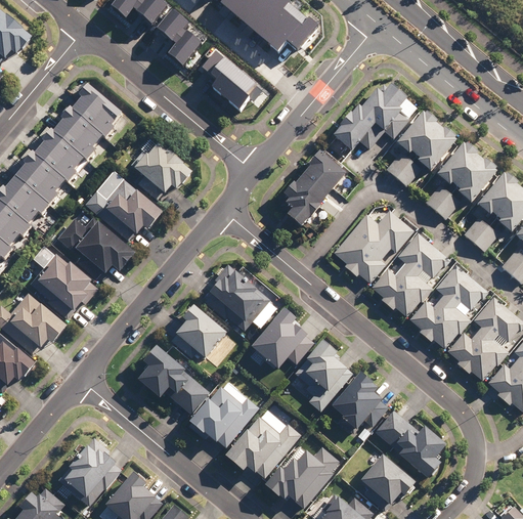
[(128,14),(136,5),(155,22),(171,2),(169,0),(115,0),(114,2),(128,14)]
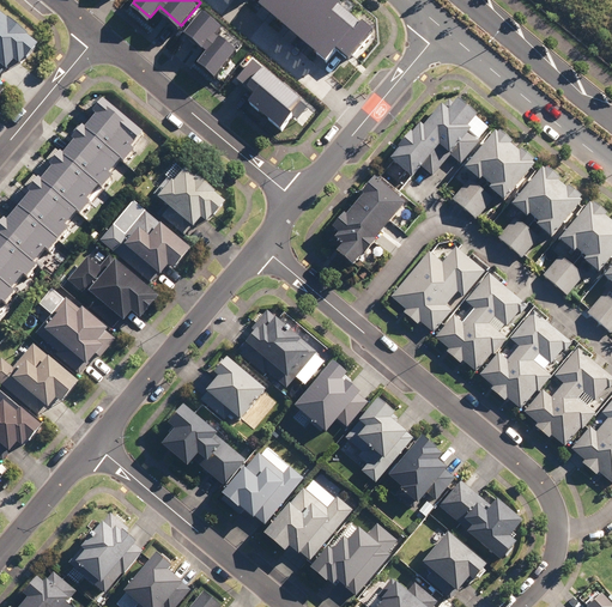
[(255,0),(328,61),(339,48),(352,59),(379,28),(345,0),(255,0)]
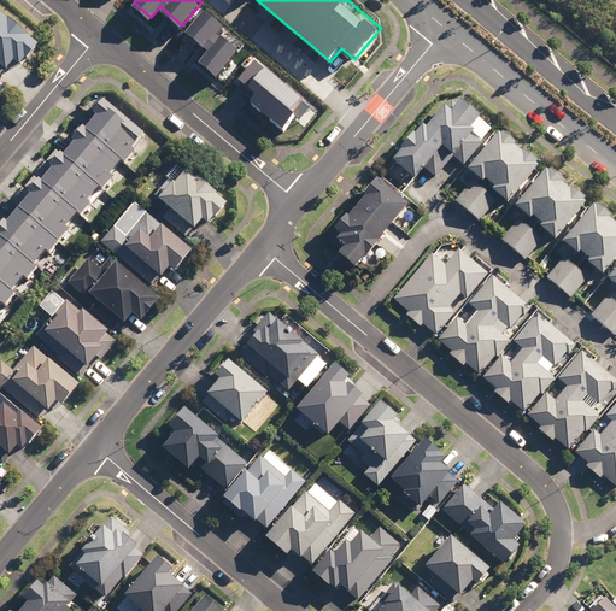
[(218,74),(241,47),(218,29),(224,22),(206,7),(187,30),(210,48),(200,59),(218,74)]
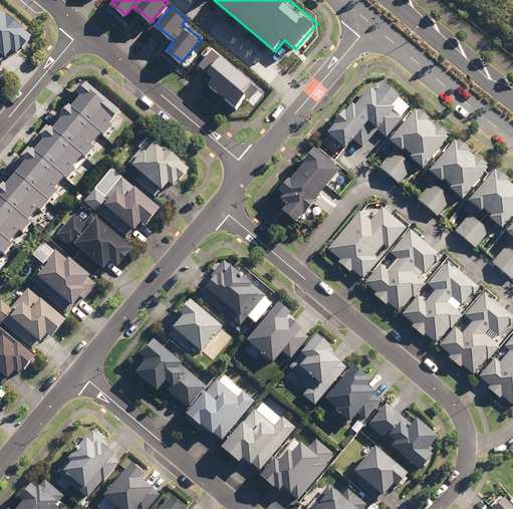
[(32,35),(0,9),(0,61),(11,48),(18,54),(32,35)]
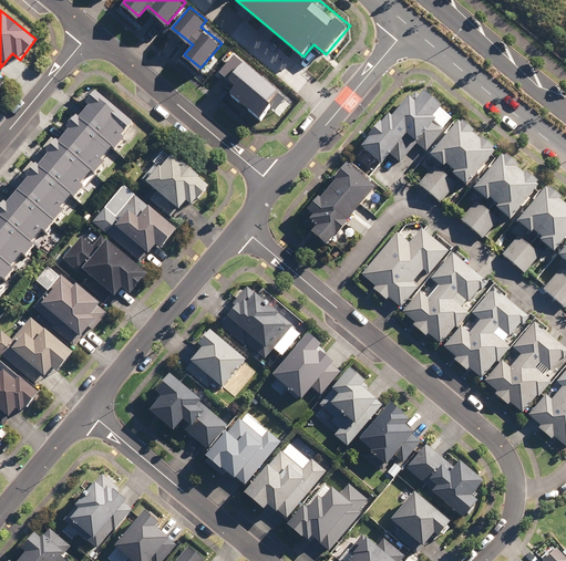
[(232,89),(261,114),(284,90),(235,49),(216,70),(234,85),(232,89)]
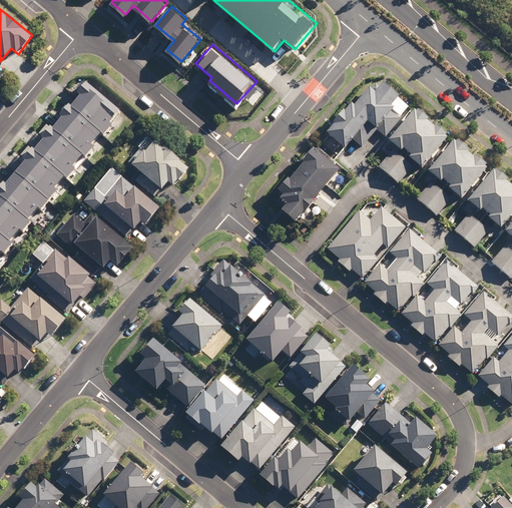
[(119,109),(80,75),(71,85),(80,93),(0,185),(0,251),(1,251),(3,254),(12,243),(9,241),(19,229),(22,231),(31,220),(28,218),(38,207),(39,209),(57,188),(53,185),(62,175),(66,179),(75,168),(70,164),(80,153),(84,156),(92,146),(90,144),(100,132),(103,134),(111,125),(108,122),(119,109)]
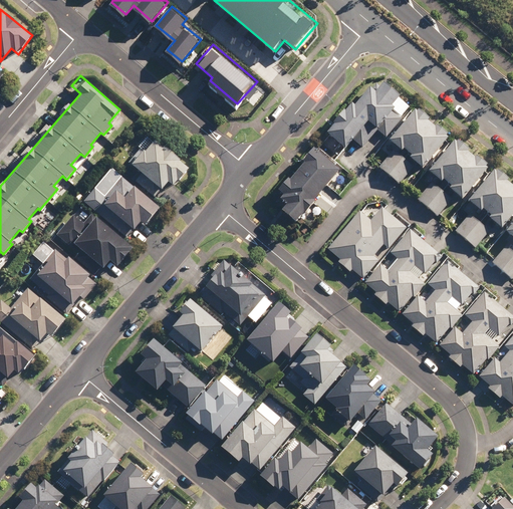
[(383,132),(377,126),(395,106),(392,103),(399,95),(383,82),(374,90),(370,86),(353,103),(351,101),(332,119),(335,122),(326,131),(333,138),(328,142),(336,150),(341,145),(344,148),(353,137),(363,145),(370,137),(375,141),(383,132)]
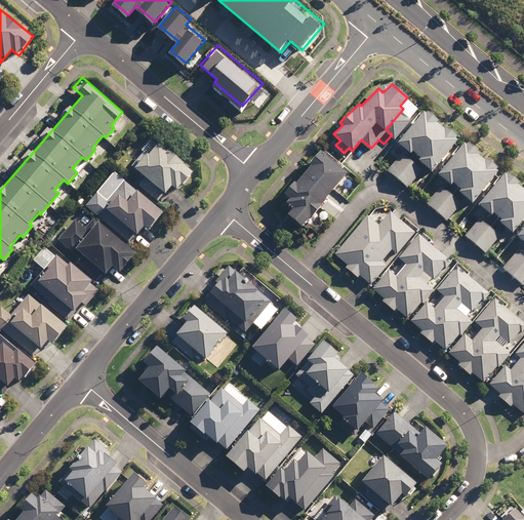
[(416,162),(418,160),(433,172),(460,137),(445,124),(443,127),(437,122),(439,119),(425,109),(398,143),(410,152),(408,155),(402,150),(387,169),(407,186),(422,167),(416,162)]
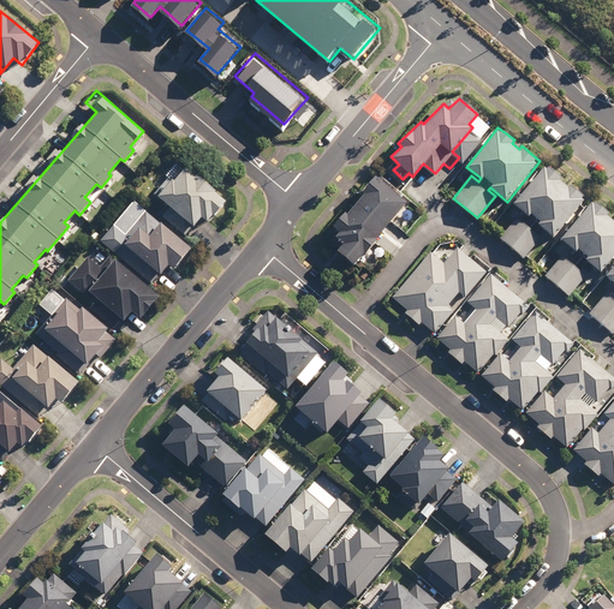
[(226,201),(173,159),(160,175),(165,180),(153,195),(166,206),(161,212),(188,233),(201,218),(208,222),(226,201)]
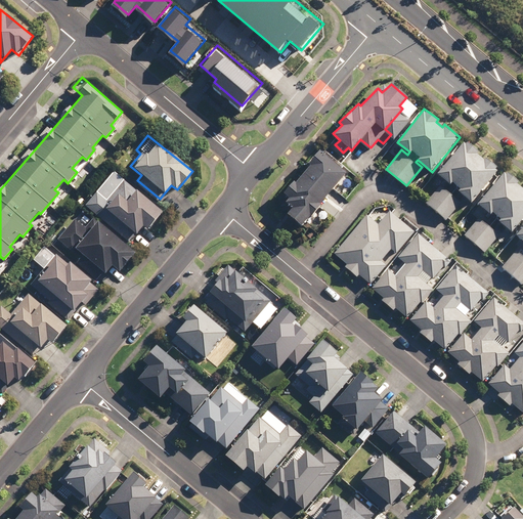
[(454,196),(458,191),(470,202),(496,170),(495,168),(496,167),(486,158),(484,159),(464,141),(436,173),(439,175),(435,180),(438,183),(424,201),(445,219),(462,202),(454,196)]
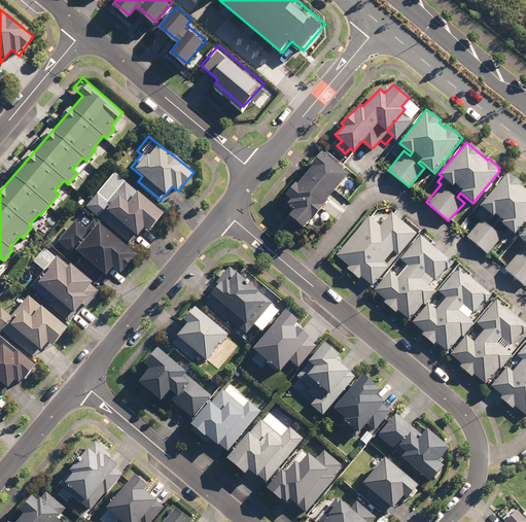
[(322,204),(349,171),(320,148),(308,163),(311,166),(301,179),(299,178),(287,194),(290,197),(285,204),(292,210),(288,215),(306,230),(324,206),(322,204)]
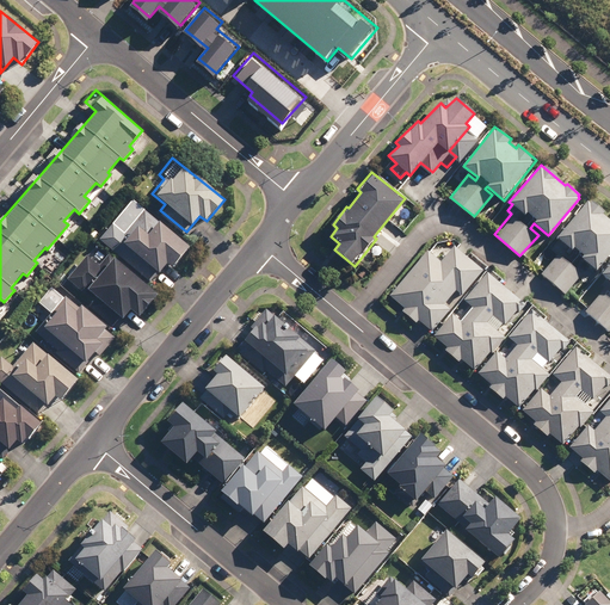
[(190,246),(135,196),(99,234),(152,282),(168,264),(171,266),(190,246)]
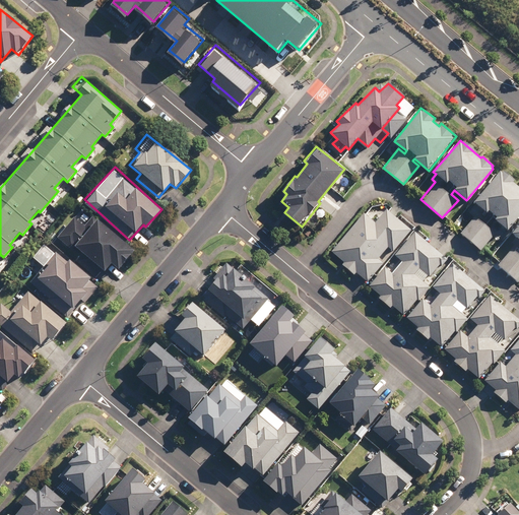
[(479,249),(498,229),(503,234),(507,229),(508,230),(518,216),(518,188),(511,181),(513,179),(503,170),(473,202),(479,207),(459,231),(479,249)]
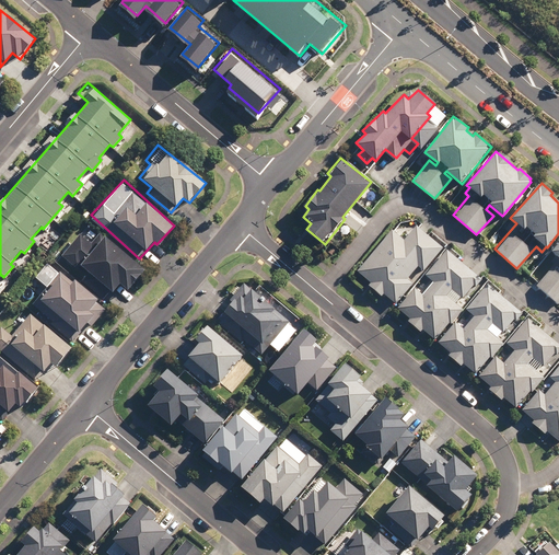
[(406,238),(394,228),(358,270),(371,281),(368,285),(381,296),(383,292),(394,301),(414,279),(409,276),(419,264),(424,268),(444,244),(418,222),(406,238)]
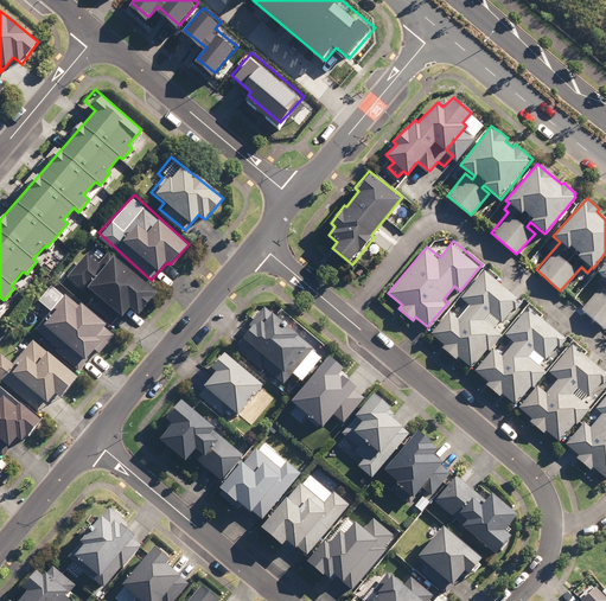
[(157,293),(108,250),(99,261),(88,253),(70,273),(84,286),(87,283),(97,292),(89,302),(112,323),(119,314),(122,317),(129,309),(136,315),(157,293)]
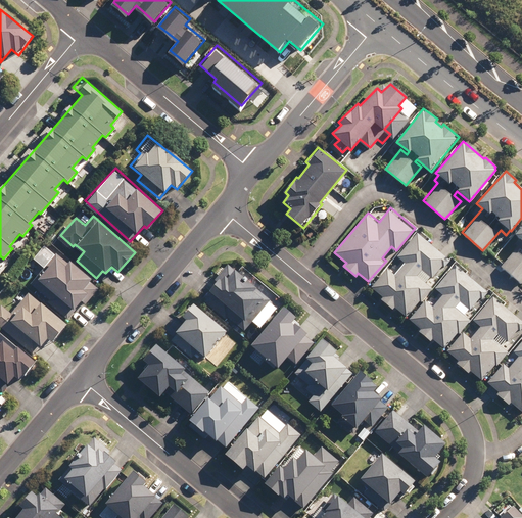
[(521,223),(514,234),(521,239),(501,265),(521,281),(521,223)]
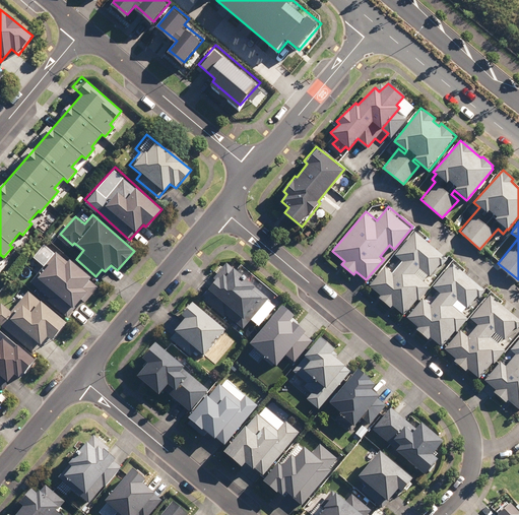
[(449,257),(415,229),(394,253),(401,259),(393,269),(386,263),(369,282),(381,293),(379,295),(389,304),(391,302),(404,312),(418,296),(419,298),(431,285),(417,273),(423,267),(431,274),(442,262),(443,264),(449,257)]
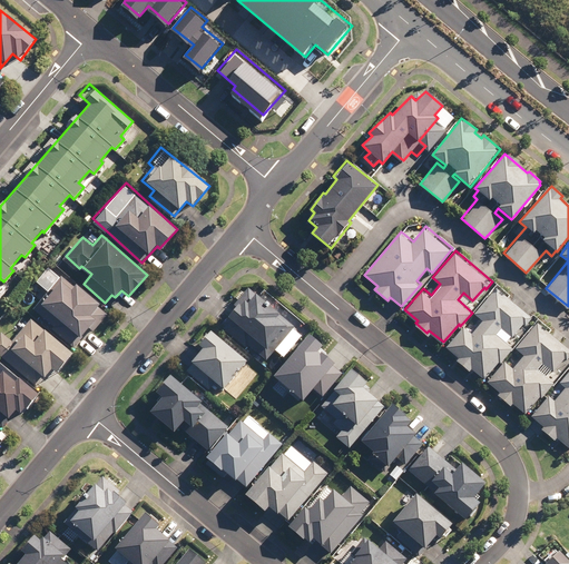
[(99,304),(61,274),(32,309),(76,344),(96,319),(90,316),(99,304)]
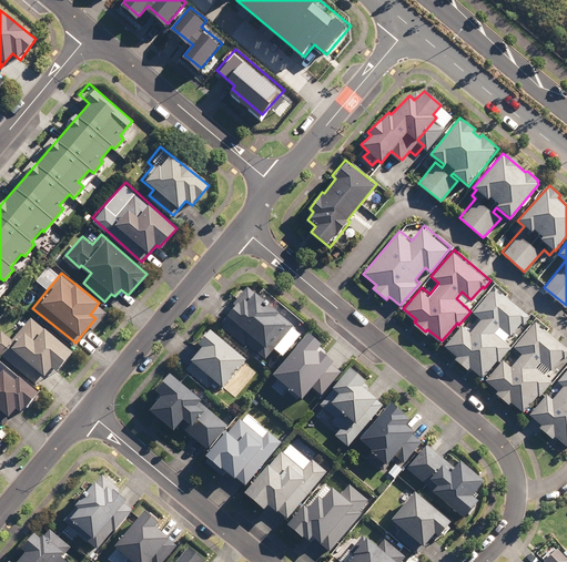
[(225,317),(220,324),(244,344),(246,340),(267,357),(283,337),(290,343),(297,333),(277,315),(280,312),(246,285),(234,300),(236,303),(231,309),(222,302),(215,309),(225,317)]
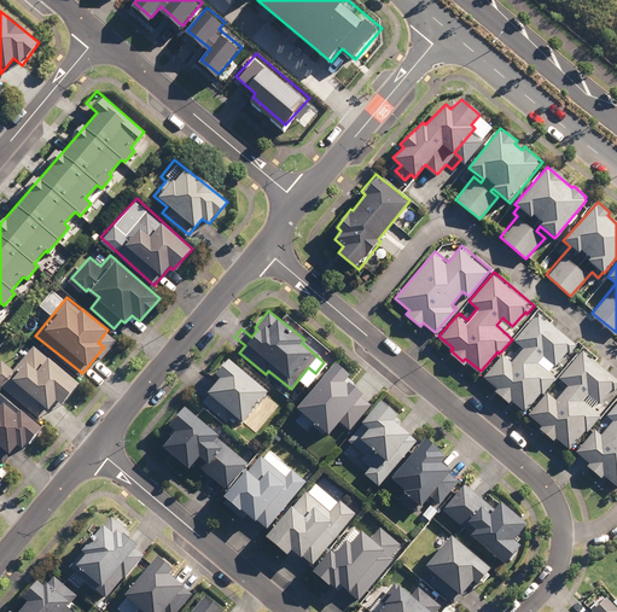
[(577,344),(539,310),(514,338),(522,344),(510,359),(502,354),(484,374),(499,386),(494,391),(508,403),(513,398),(527,409),(542,391),(545,392),(558,377),(547,366),(552,361),(557,365),(569,349),(571,350),(577,344)]
